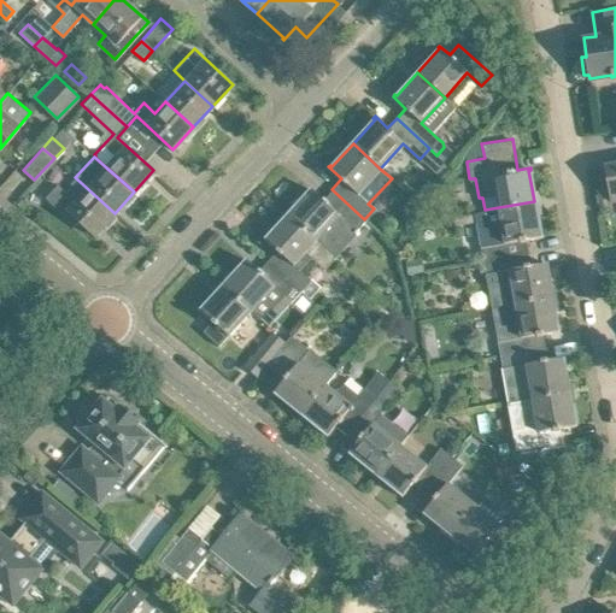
[(610,200),(615,198),(615,163),(604,165),(610,200)]
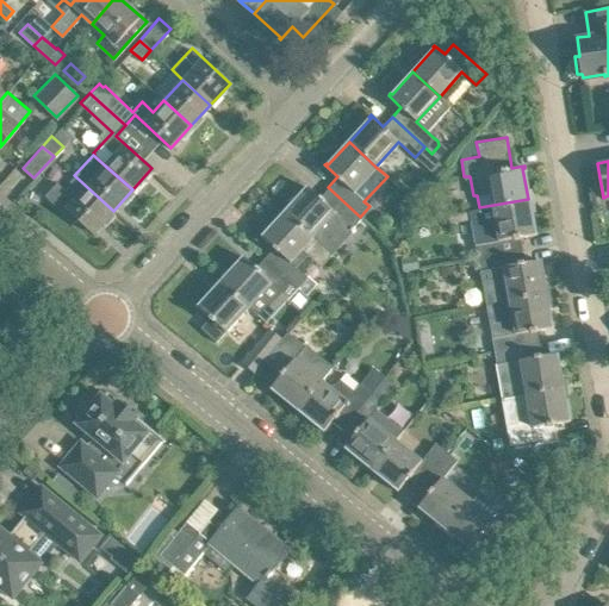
[(113,211),(74,175),(63,187),(56,181),(44,194),(73,220),(76,217),(93,232),(113,211)]
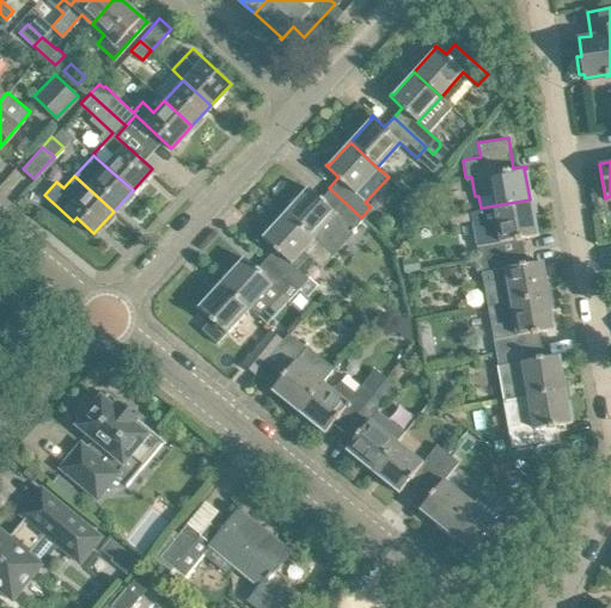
[(352,228),(361,217),(329,188),(321,197),(307,185),(306,186),(307,189),(286,212),(333,255),(354,231),(352,228)]
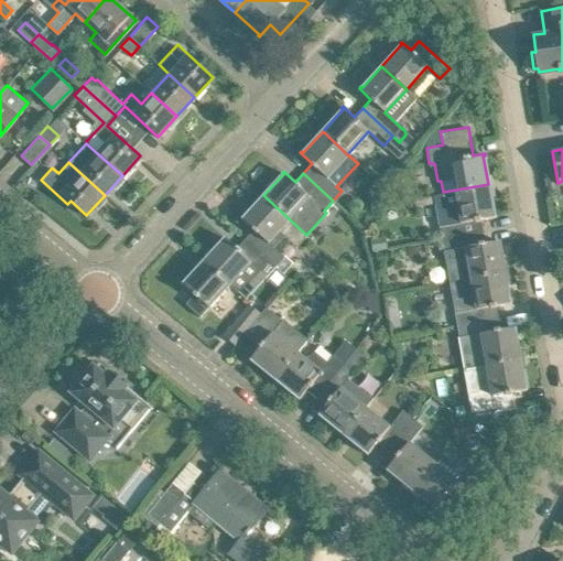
[(442,237),(482,230),(479,218),(496,215),(495,213),(493,213),(488,184),(443,192),(434,194),(440,225),(442,237)]
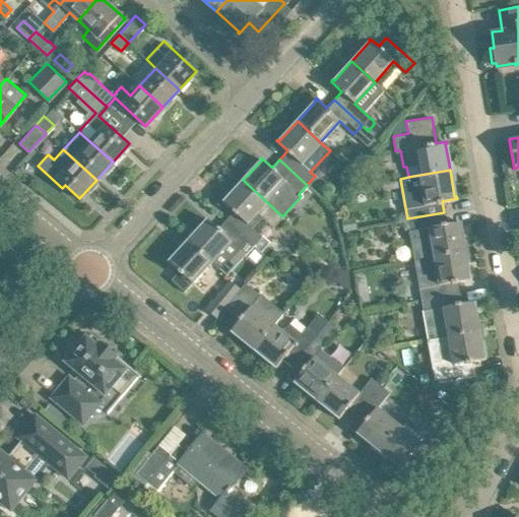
[(282,216),(243,180),(224,200),(223,198),(221,200),(233,210),(225,218),(253,244),(260,236),(251,228),(261,216),(272,227),(282,216)]
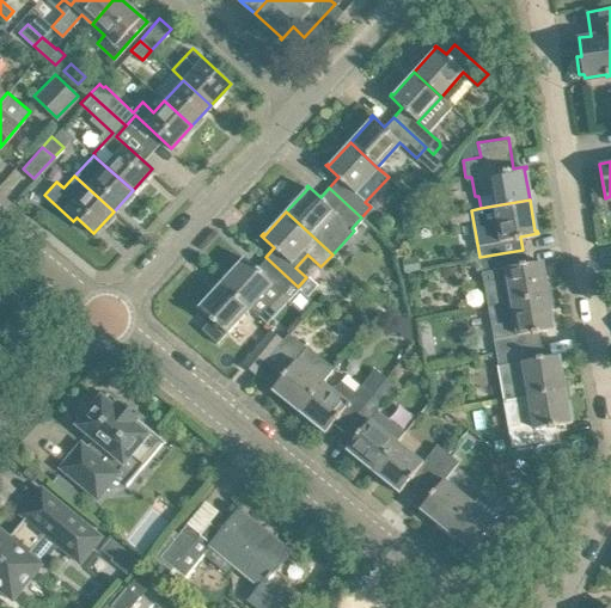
[(525,263),(523,250),(480,257),(488,304),(547,294),(541,263),(543,262),(543,259),(525,263)]
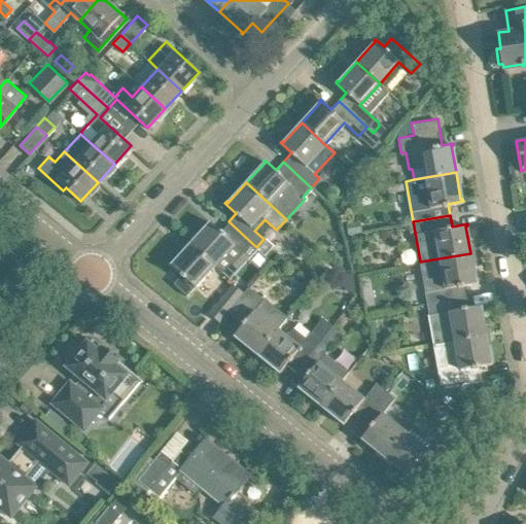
[(248,256),(256,247),(229,221),(220,230),(209,219),(208,221),(209,222),(191,243),(214,264),(234,243),(248,256)]
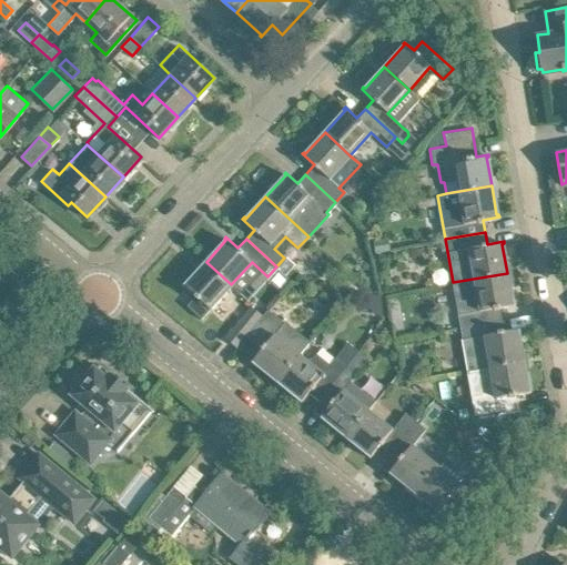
[(372,239),(374,251),(387,248),(386,236),(372,239)]
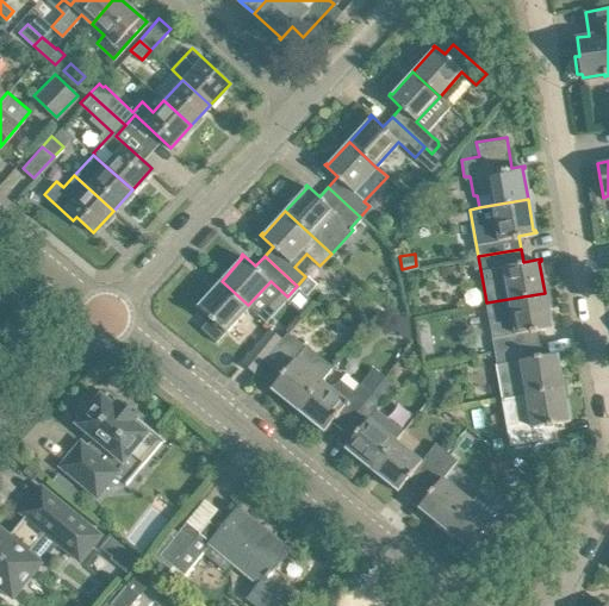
[(198,303),(197,305),(209,316),(200,326),(216,341),(225,331),(237,318),(248,305),(222,281),(200,304),(198,303)]
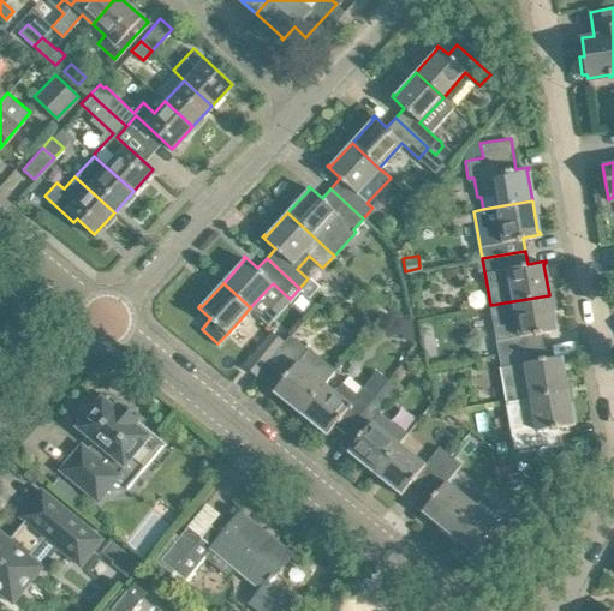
[(554,327),(549,295),(490,305),(499,353),(542,345),(540,331),(558,328),(556,325),(554,327)]
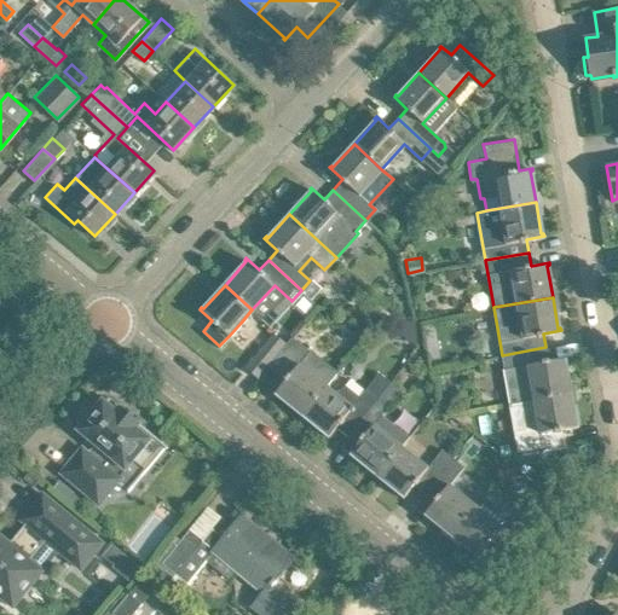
[(415,321),(381,315),(380,317),(414,344),(420,337),(415,321)]
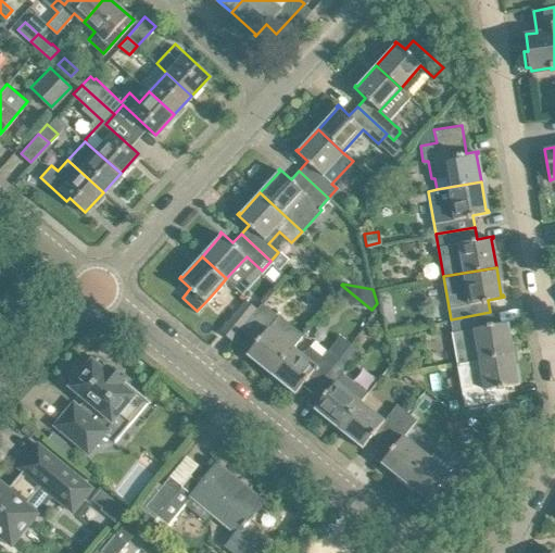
[(234,313),(221,330),(230,338),(239,327),(256,306),(247,298),(234,313)]
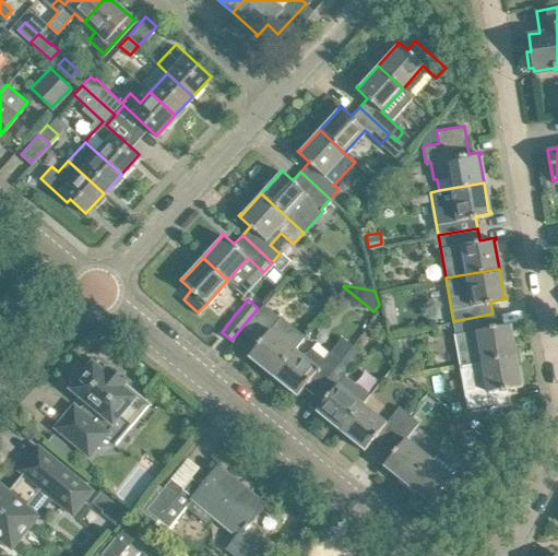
[(250,355),(273,374),(294,347),(305,334),(280,315),(279,315),(263,303),(258,308),(240,329),(257,343),(247,355),(249,357),(250,355)]
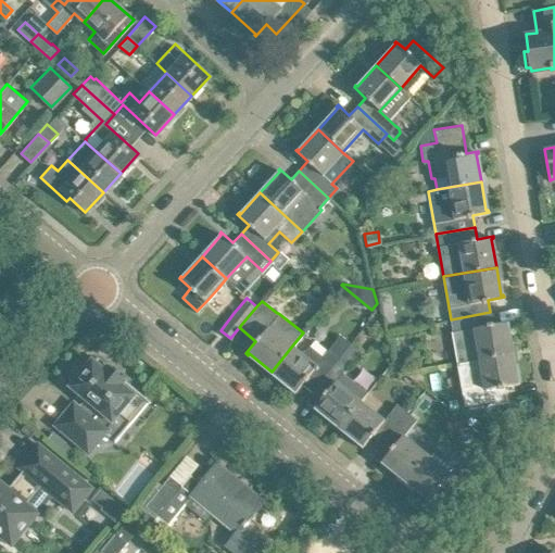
[(458,361),(512,352),(506,324),(508,324),(508,322),(492,324),(490,312),(451,319),(453,330),(458,361)]
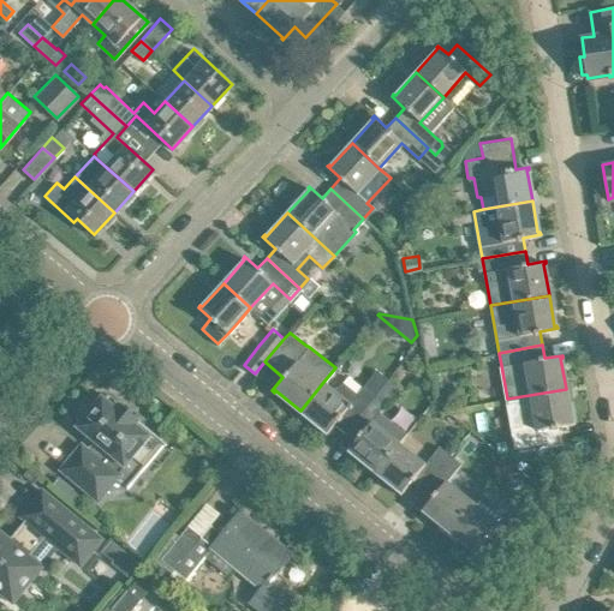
[(323,382),(300,411),(325,430),(323,432),(325,433),(334,423),(345,431),(382,385),(387,378),(376,370),(357,394),(341,382),(334,390),(323,382)]
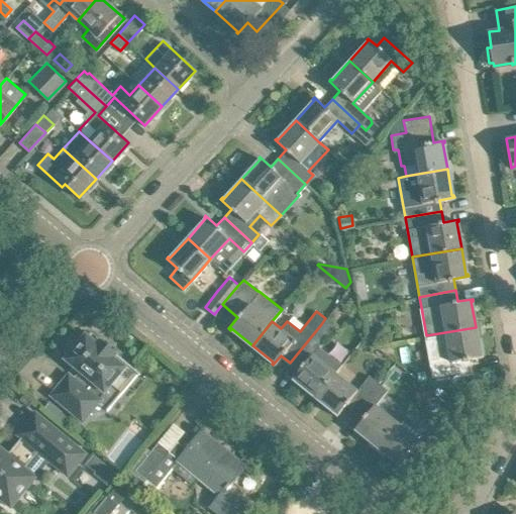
[(327,328),(321,324),(290,363),(298,370),(291,380),(292,381),(294,379),(314,396),(334,372),(340,364),(318,345),(324,338),(327,328)]
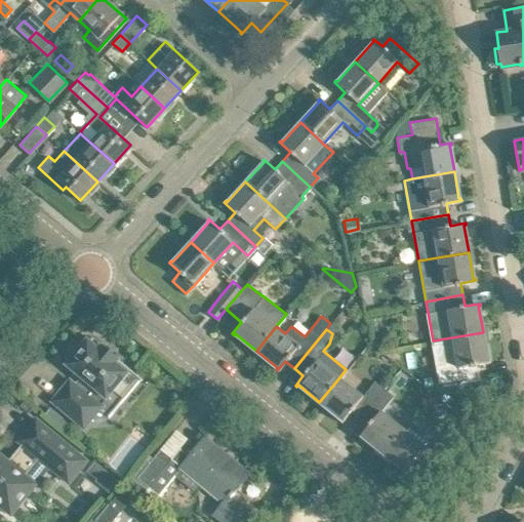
[(69,378),(51,400),(66,411),(83,426),(99,405),(110,413),(140,377),(91,336),(85,332),(79,340),(75,339),(70,340),(67,345),(67,349),(69,353),(58,365),(75,378),(72,382),(69,378)]
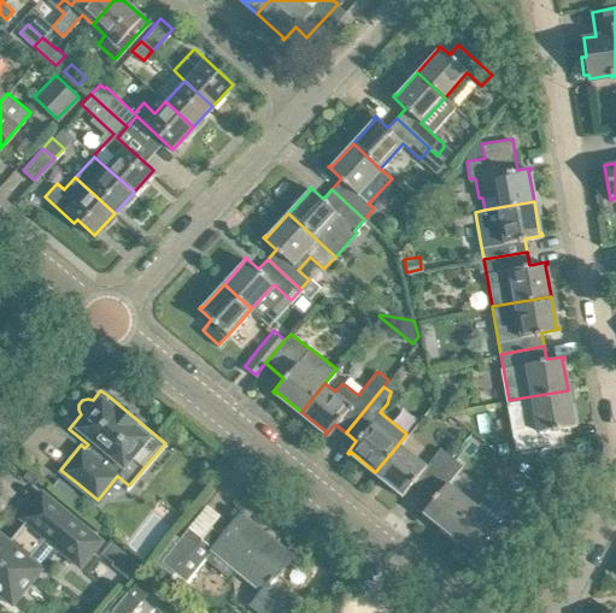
[(573,422),(568,390),(509,400),(512,417),(521,414),(524,431),(515,434),(517,448),(561,441),(558,426),(576,424),(575,422),(573,422)]
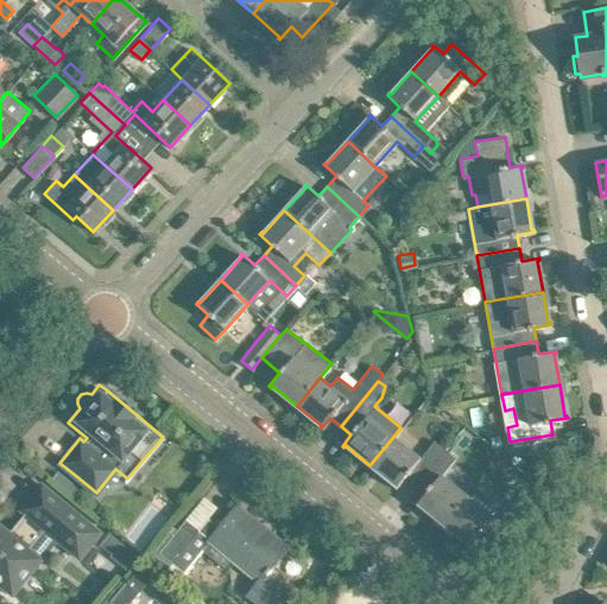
[(393,437),(370,465),(394,484),(393,487),(394,488),(406,475),(416,482),(444,447),(434,440),(419,458),(393,437)]
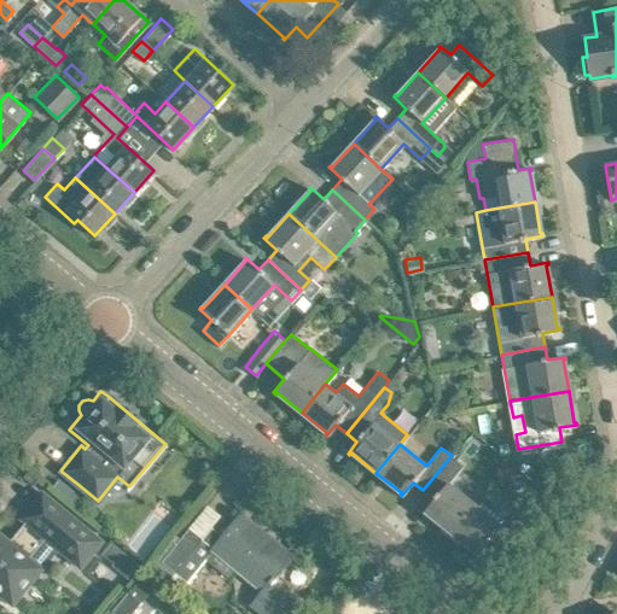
[(450,532),(473,503),(448,483),(463,465),(452,455),(423,490),(434,500),(423,513),(425,514),(426,513),(450,532)]
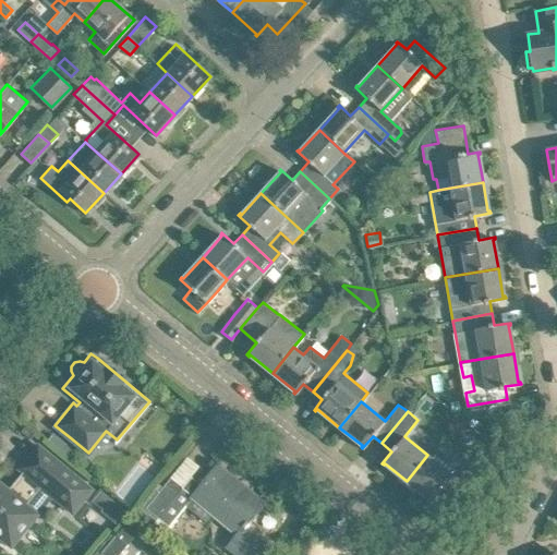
[(0,537),(10,545),(37,513),(25,504),(39,485),(73,513),(92,489),(37,444),(17,468),(22,471),(8,489),(0,482),(0,537)]
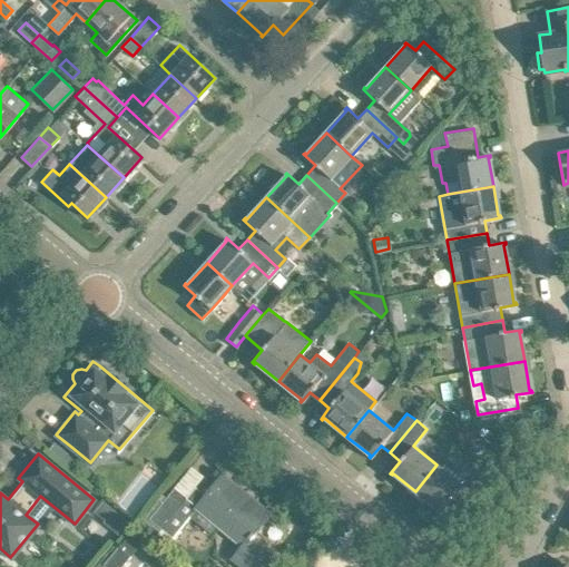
[(461,457),(454,465),(444,456),(438,465),(437,465),(415,491),(439,510),(438,512),(439,514),(450,500),(459,509),(486,476),(461,457)]
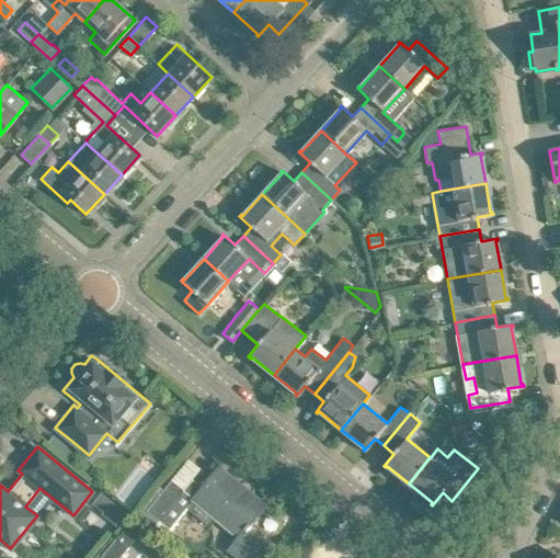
[(249,557),(263,541),(248,528),(250,526),(249,525),(265,504),(264,503),(263,503),(249,491),(247,493),(217,469),(219,466),(218,466),(202,486),(192,478),(183,488),(171,478),(162,488),(158,485),(134,513),(151,527),(158,519),(169,527),(192,499),(236,535),(226,548),(237,557),(249,557)]
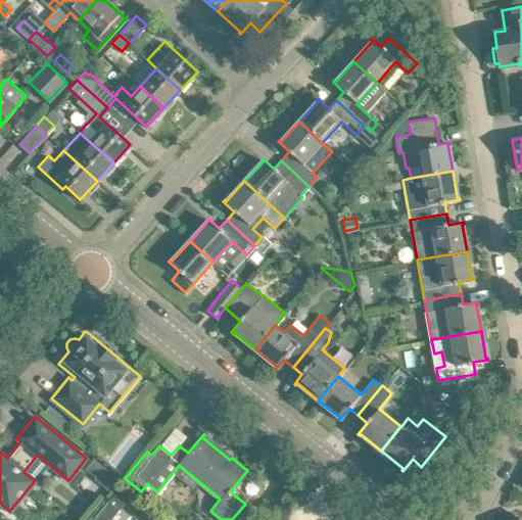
[(83,466),(109,487),(117,477),(91,456),(83,466)]
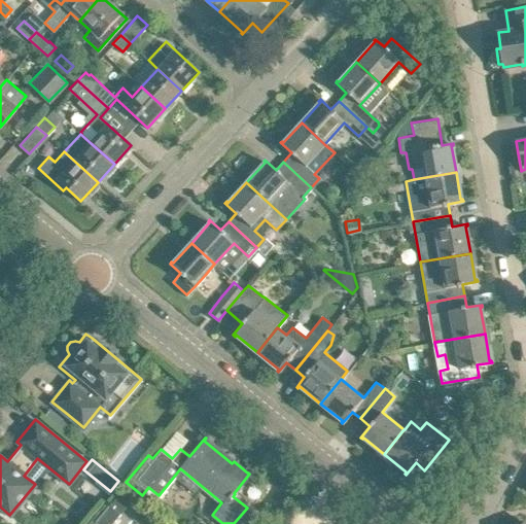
[(89,522),(86,523),(109,523),(119,513),(108,502),(93,521),(92,520),(89,522)]
